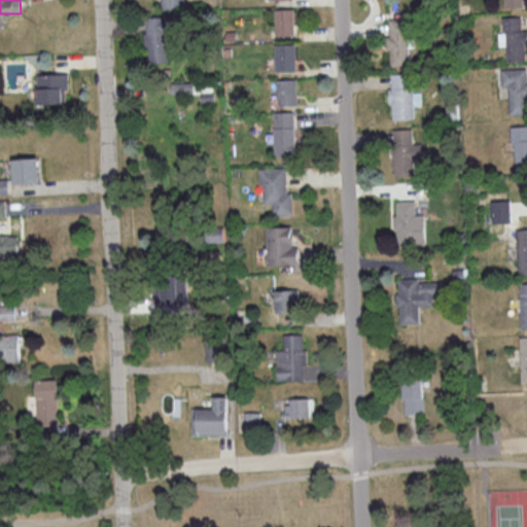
[(161,0),(161,8),(185,7),(184,0),(161,0)]
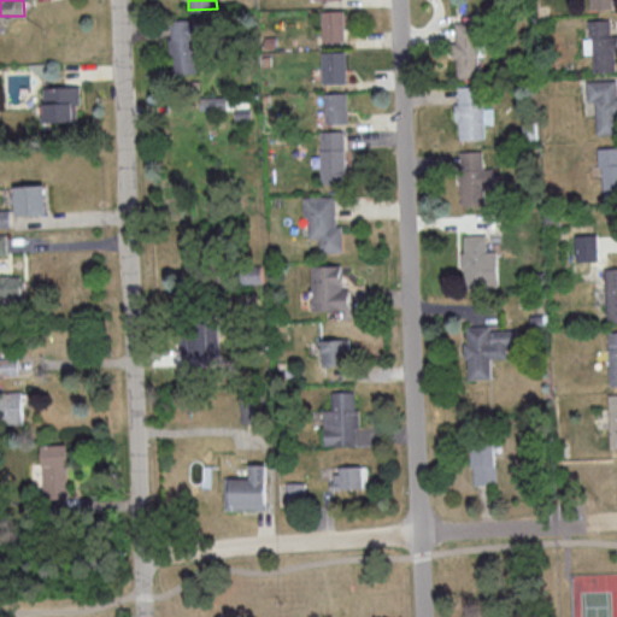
[(345,41),(344,10),(322,10),(323,41),(345,41)]
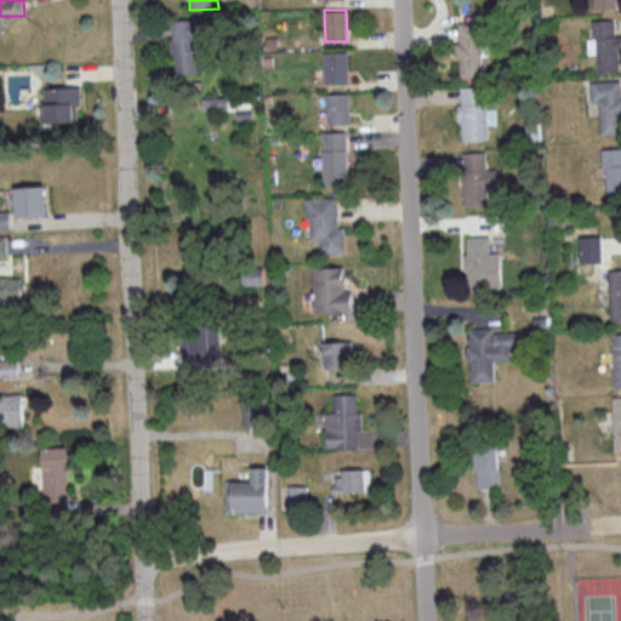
[(170,20),(172,73),(203,72),(200,18),(170,20)]
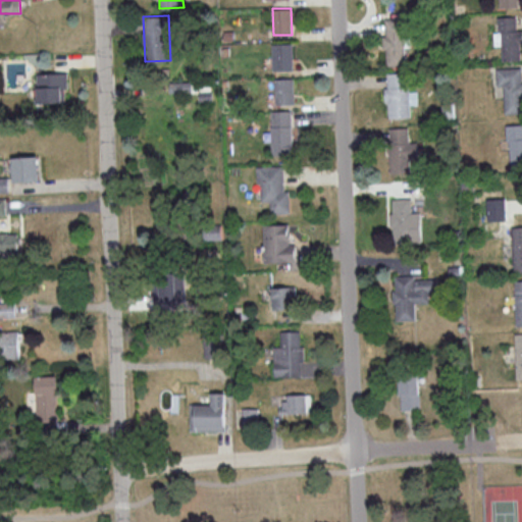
[(521,59),(520,30),(517,30),(516,15),(498,16),(498,31),(493,31),(494,45),(502,45),(503,60),(521,59)]
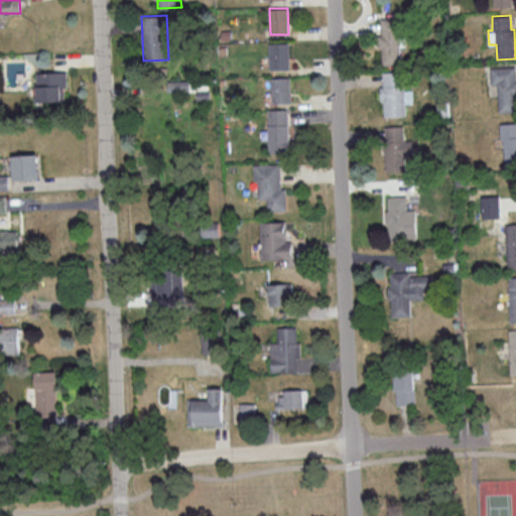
[(381,65),(400,63),(399,17),(380,18),(381,65)]
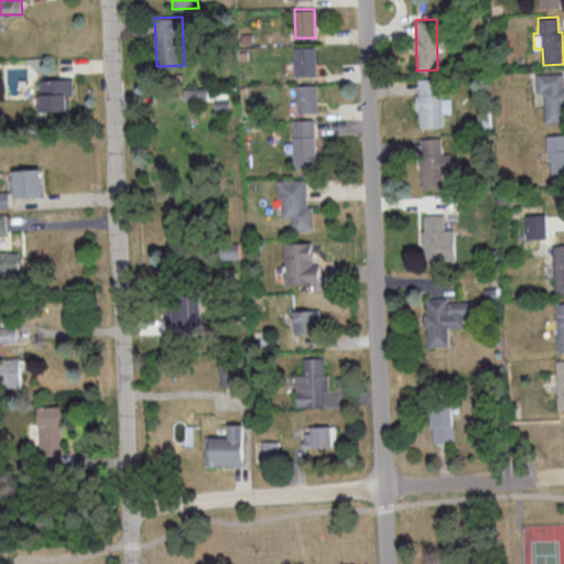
[(316,46),(294,46),(295,76),(317,75),(316,46)]
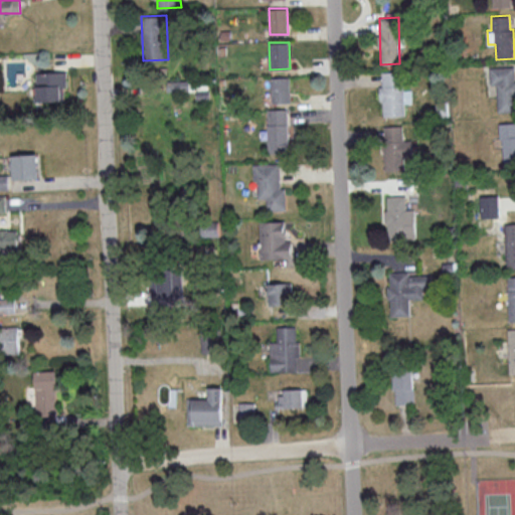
[(514,122),(501,123),(502,165),(514,165),(514,161),(514,160),(514,80),(514,66),(490,66),(491,84),(497,83),(498,112),(514,111),(514,112),(514,122)]
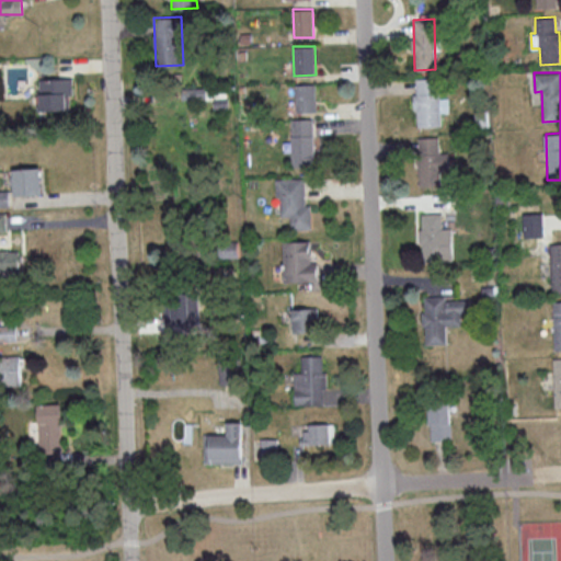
[(442,126),(441,112),(449,112),(449,96),(439,96),(438,77),(415,78),(416,126),(442,126)]
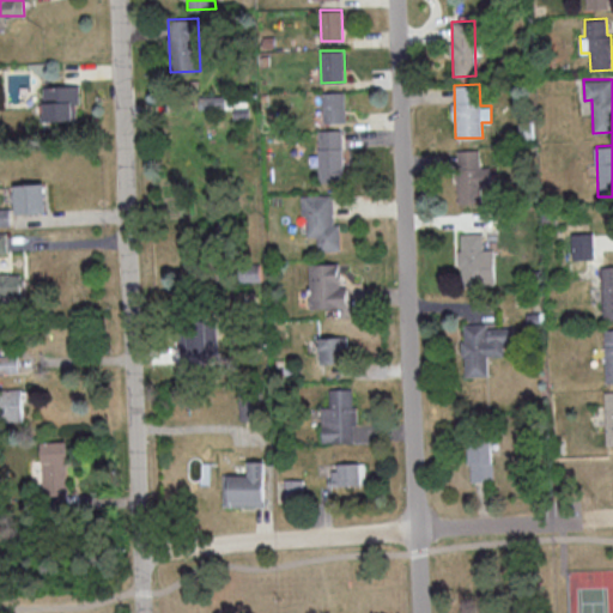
[(43,85),(43,120),(78,120),(77,85),(43,85)]
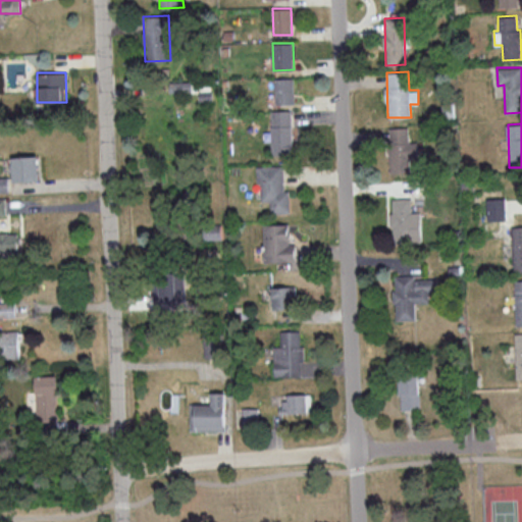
[(294,77),(274,79),(275,104),(295,103),(294,77)]
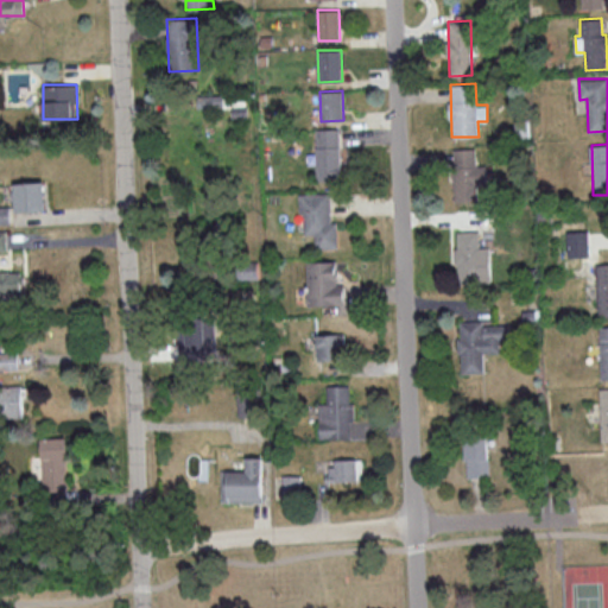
[(197,95),(197,107),(223,107),(223,94),(197,95)]
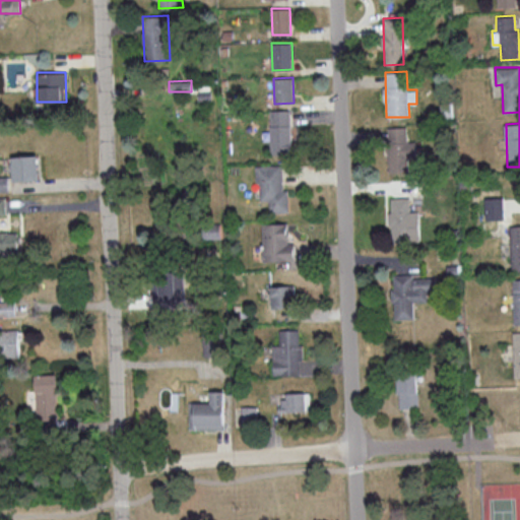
[(289,110),(269,110),(270,130),(263,130),(263,139),(270,139),(270,154),(290,153),(289,110)]
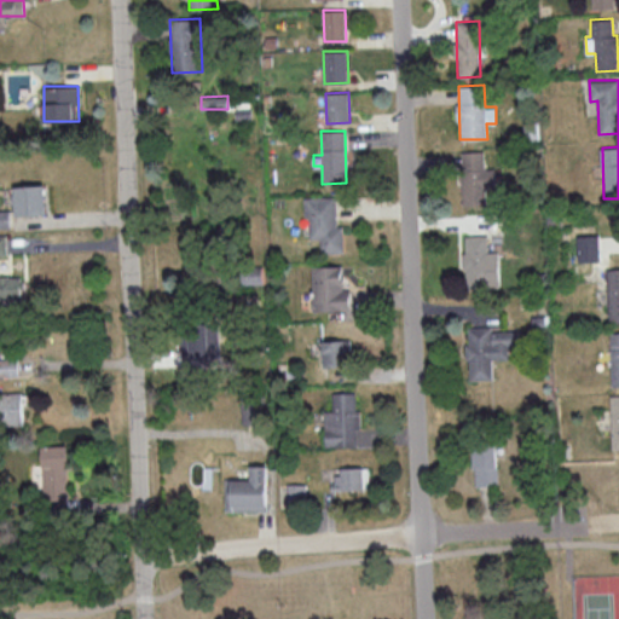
[(462,206),(487,206),(487,189),(501,189),(501,168),(485,168),(484,150),(461,151),(462,206)]
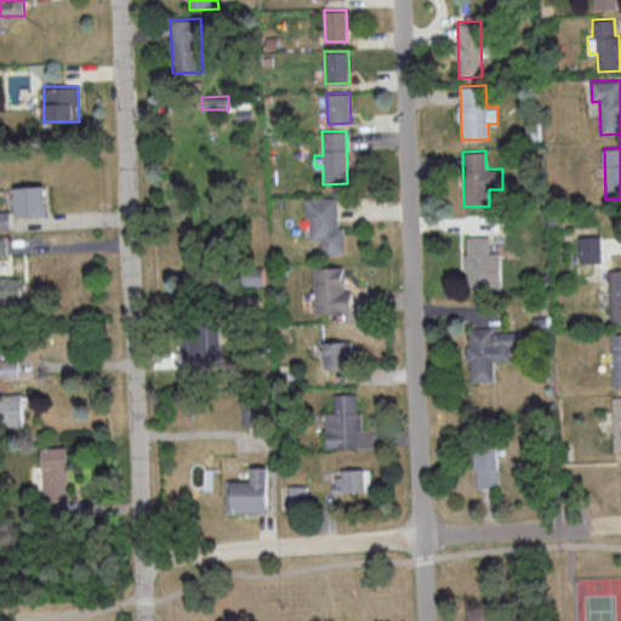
[(15,187),(16,216),(46,215),(45,184),(15,187)]
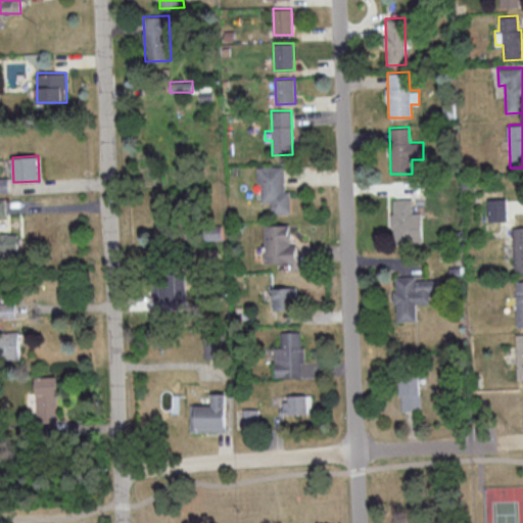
[(284,165),(256,167),(257,183),(260,183),(262,201),(271,201),(271,214),(290,212),(290,190),(285,190),(284,165)]
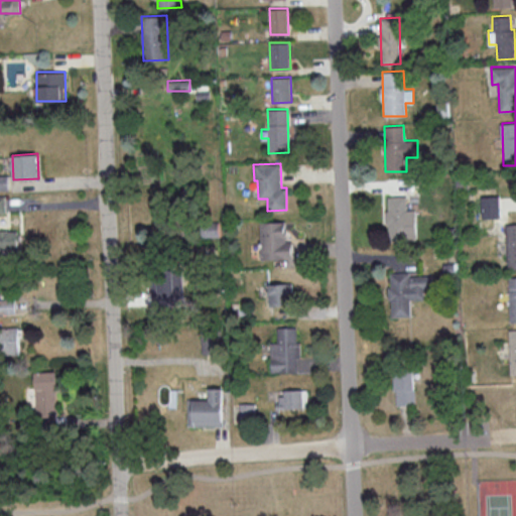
[(8,175),(0,174),(0,188),(7,189),(8,175)]
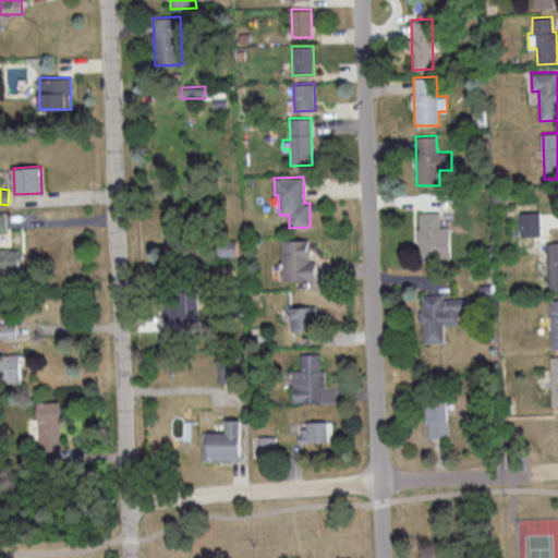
[(419,259),(450,258),(450,226),(439,226),(439,211),(419,211),(419,259)]
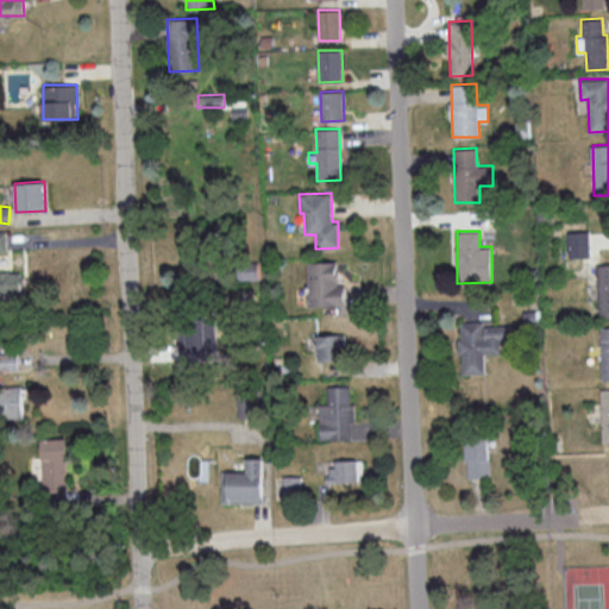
[(590,231),(569,232),(570,258),(590,257),(590,231)]
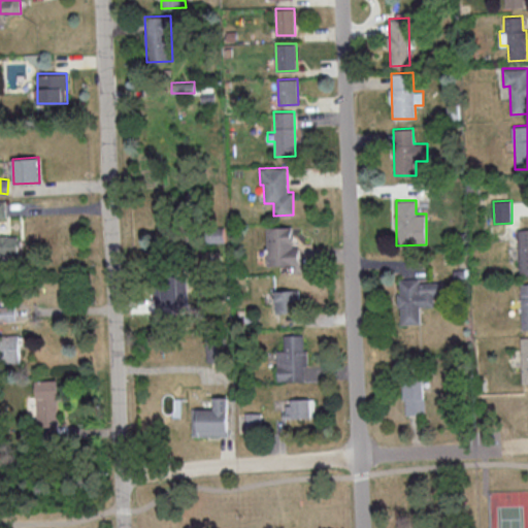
[(267,265),(300,264),(299,246),(293,246),(293,226),(266,227),(267,265)]
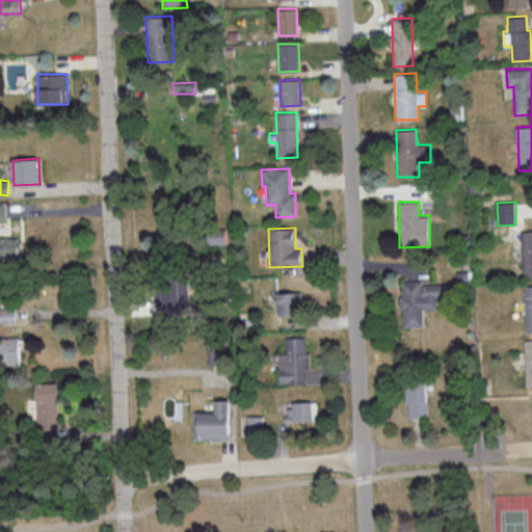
[(225,230),(208,231),(209,244),(227,243),(225,230)]
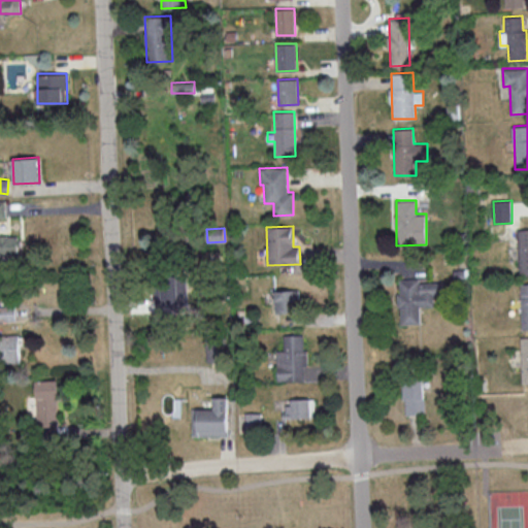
[(0,253),(21,253),(21,236),(0,235),(0,253)]
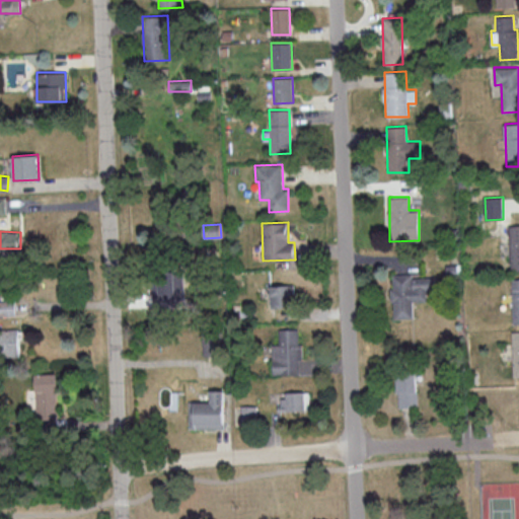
[(183,272),(158,273),(158,288),(152,288),(153,306),(184,305),(183,272)]
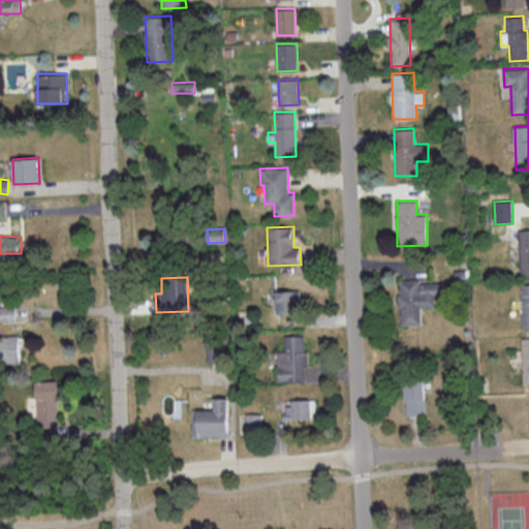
[(400,279),(401,324),(422,323),(421,307),(436,306),(435,298),(443,298),(442,282),(419,282),(419,278),(400,279)]
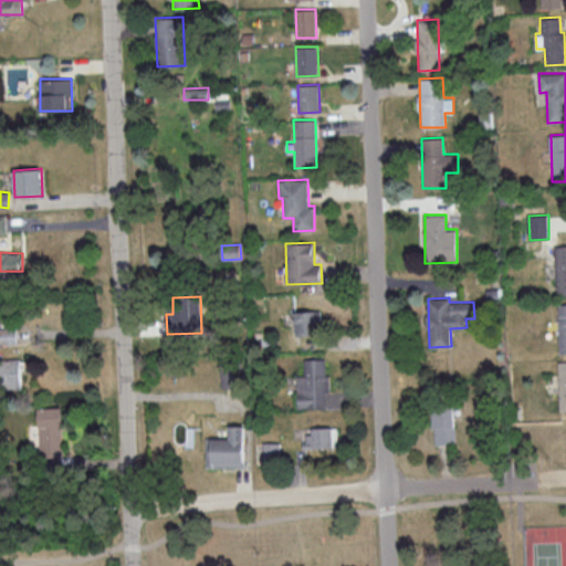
[(299,336),(323,333),(320,308),(295,312),(299,336)]
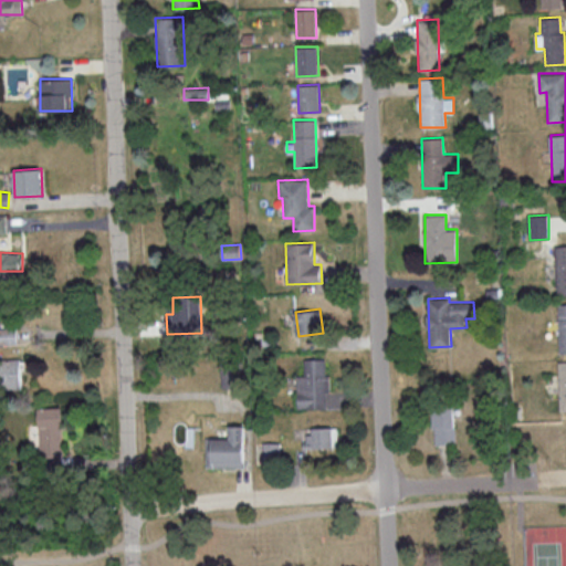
[(0,343),(17,343),(16,327),(0,327),(0,343)]
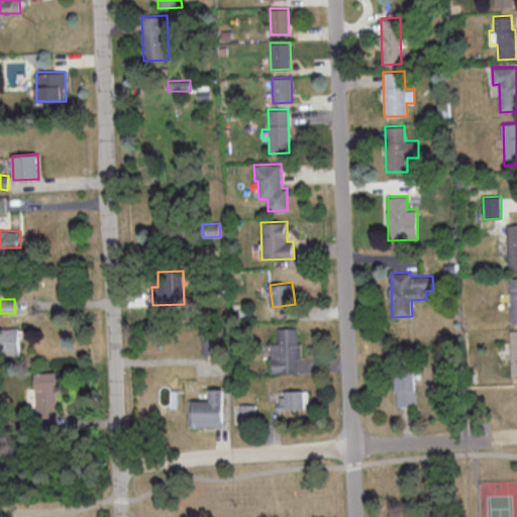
[(0,354),(18,354),(17,327),(0,327),(0,354)]
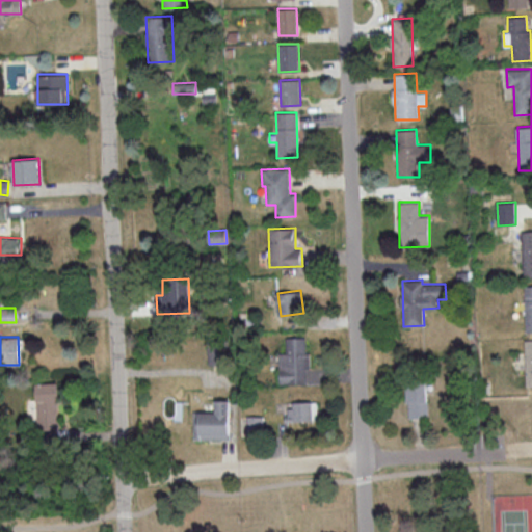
[(280,383),(321,382),(321,368),(308,368),(307,337),(286,337),(286,352),(278,352),(280,383)]
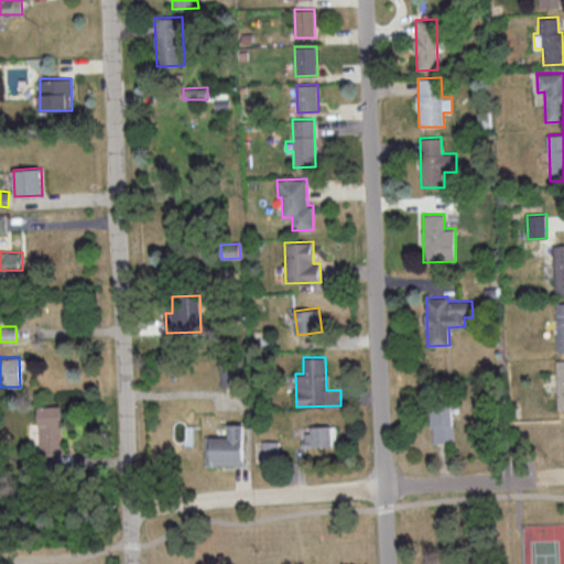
[(236,386),(235,365),(220,365),(220,387),(236,386)]
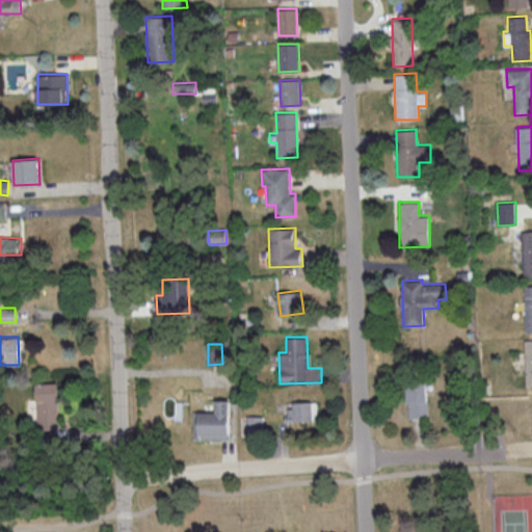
[(427,378),(407,379),(408,417),(428,417),(427,378)]
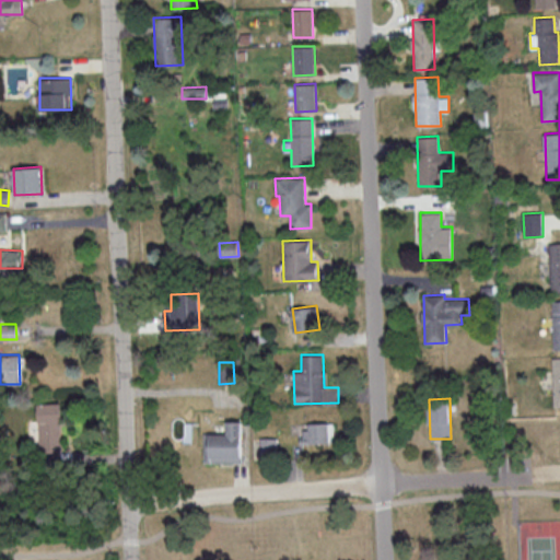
[(60,403),(38,403),(39,458),(62,457),(60,403)]
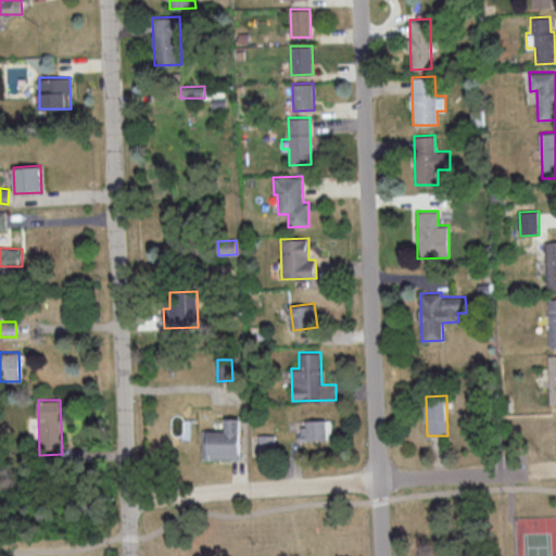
[(203,459),(239,458),(239,417),(225,418),(225,430),(203,430),(203,459)]
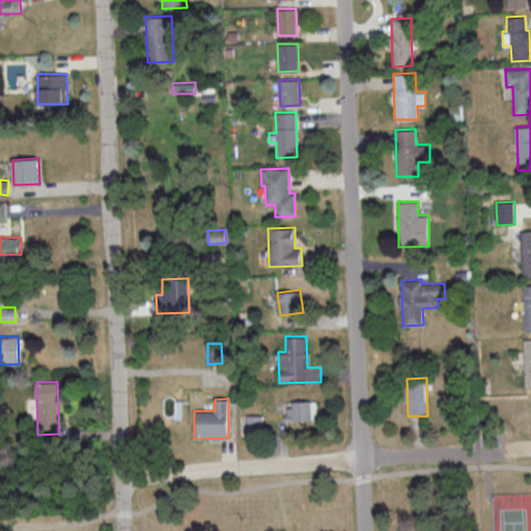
[(315,400),(287,400),(287,420),(315,419),(315,400)]
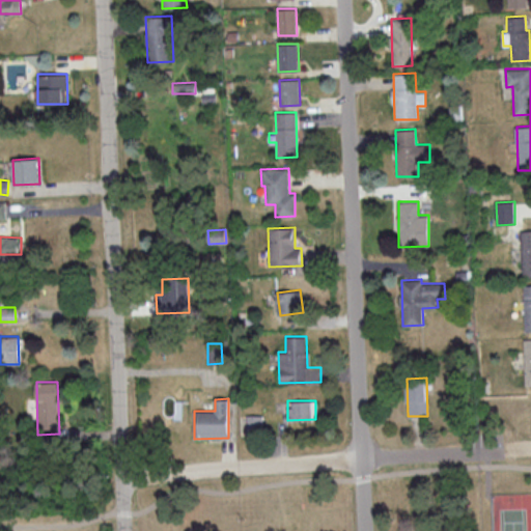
[(261,415),(246,415),(246,422),(240,422),(240,434),(262,434),(261,415)]
